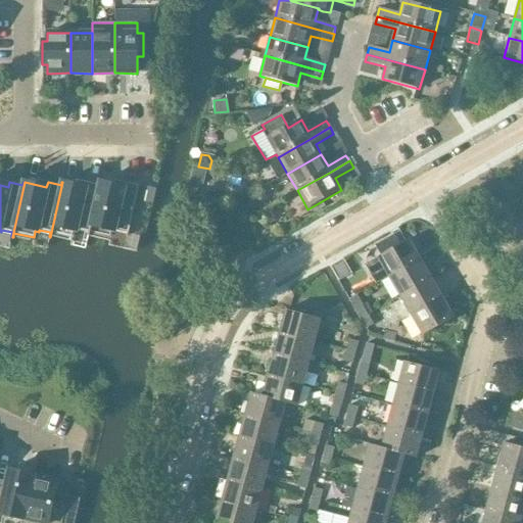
[(89,237),(101,182),(100,182),(99,185),(86,182),(85,187),(62,182),(50,237),(51,237),(52,233),(72,237),(73,231),(77,232),(78,230),(89,232),(88,236),(89,237)]
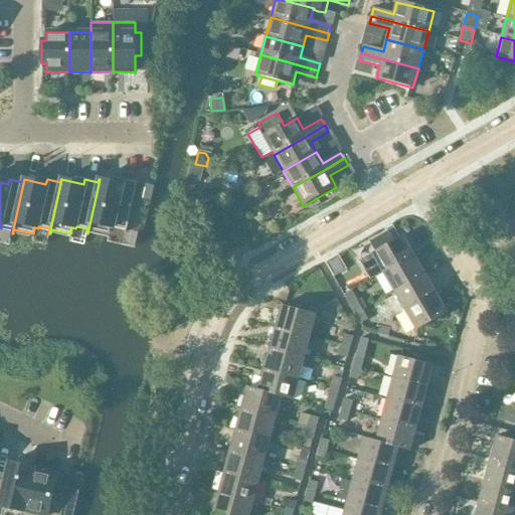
[(126,233),(137,183),(122,179),(121,184),(100,179),(88,233),(89,229),(108,233),(110,227),(114,228),(114,226),(125,228),(124,232),(126,233)]
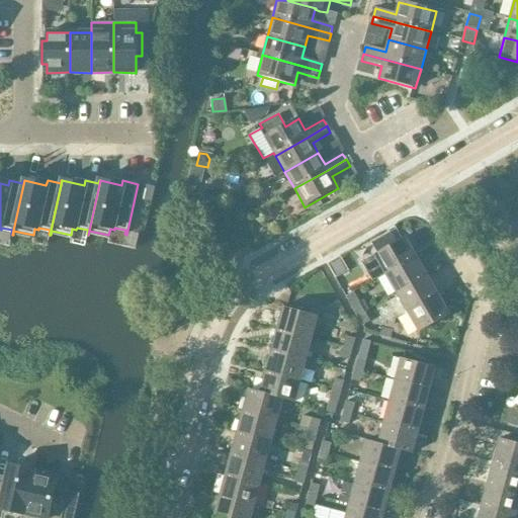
[(151,201),(154,188),(144,186),(141,199),(151,201)]
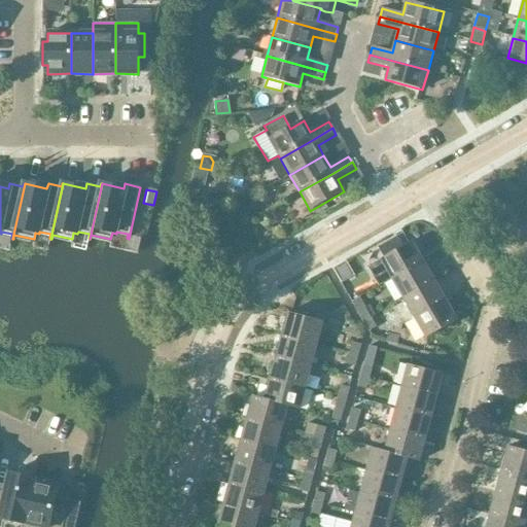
[(423,261),(412,242),(381,259),(392,279),(423,261)]
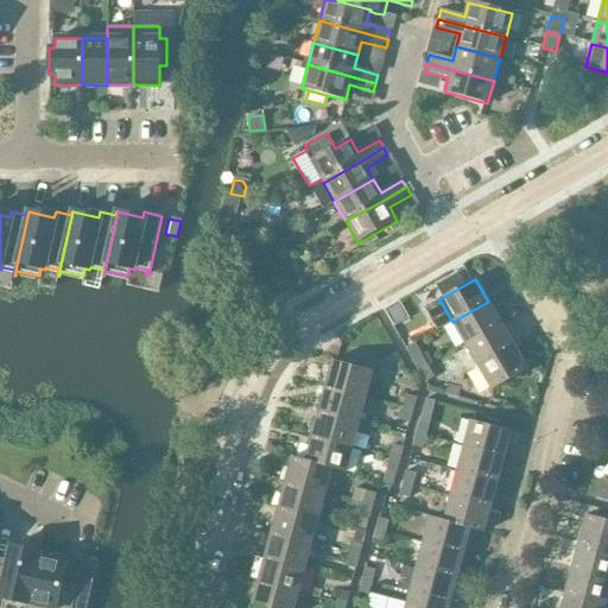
[(501,324),(488,302),(453,322),(466,346),(501,324)]
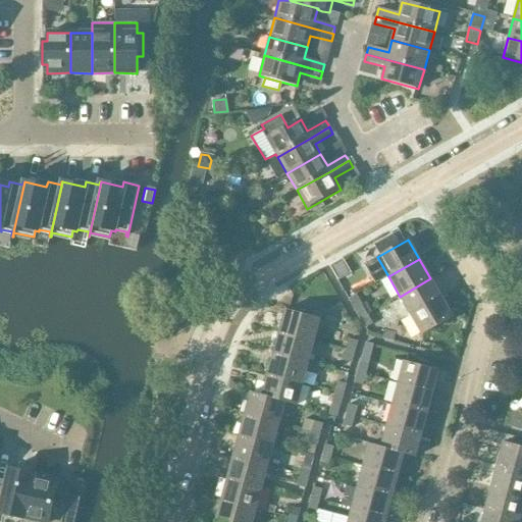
[(350,286),(344,276),(336,280),(343,291),(350,286)]
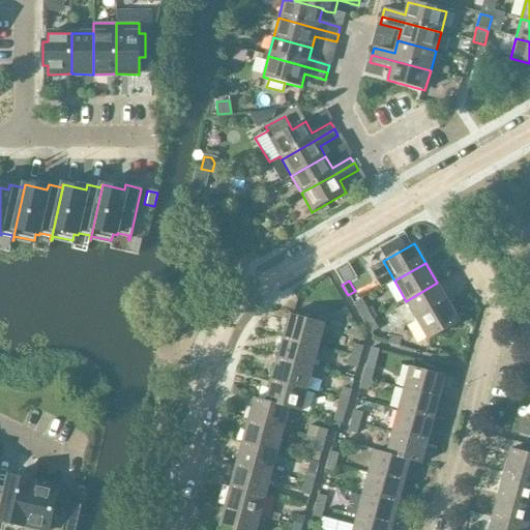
[(448,303),(437,283),(406,301),(417,321),(448,303)]
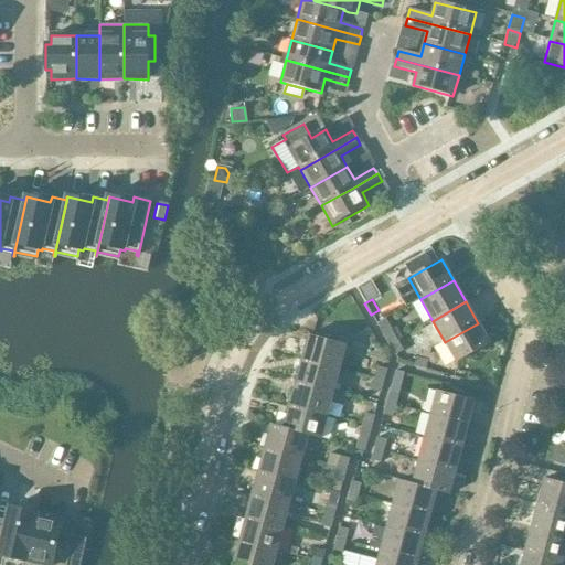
[(490,344),(478,323),(445,342),(457,363),(490,344)]
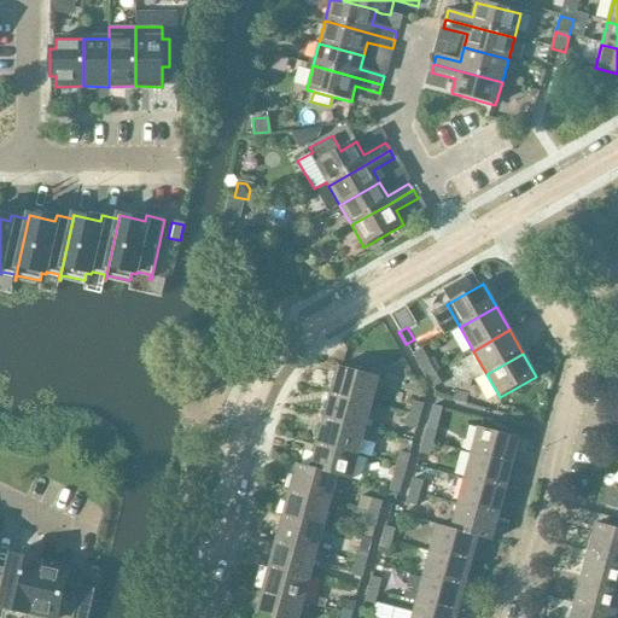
[(433,373),(427,362),(419,367),(425,378),(433,373)]
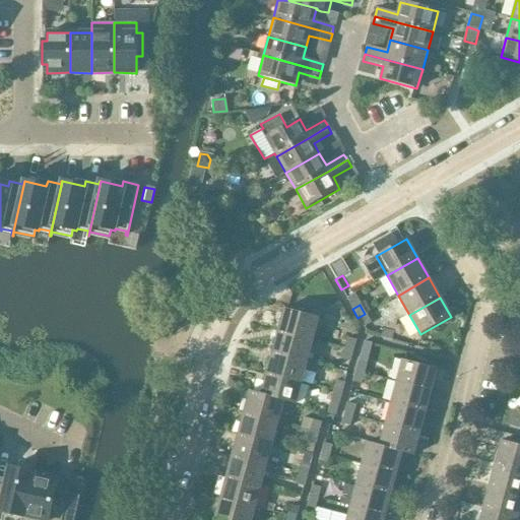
[(313,339),(319,318),(284,309),(278,330),(313,339)]
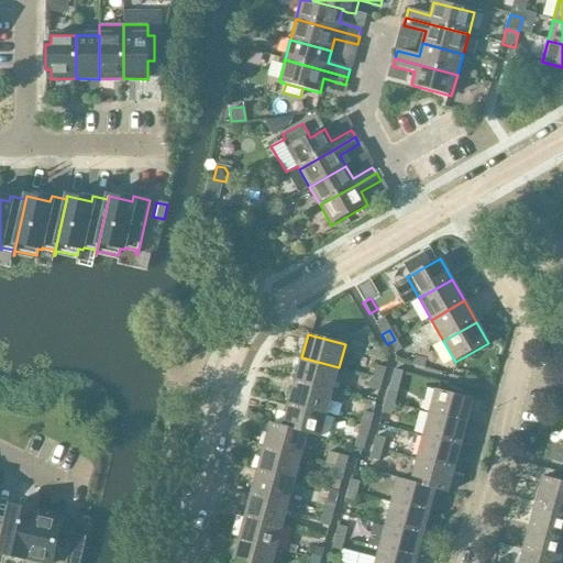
[(401,351),(395,340),(387,344),(394,355),(401,351)]
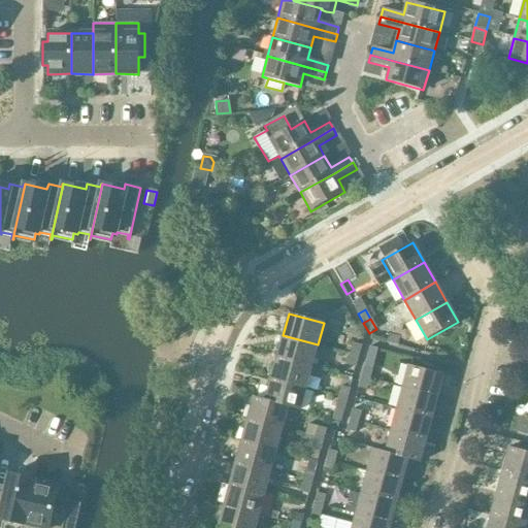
[(398,345),(400,337),(389,334),(387,342),(398,345)]
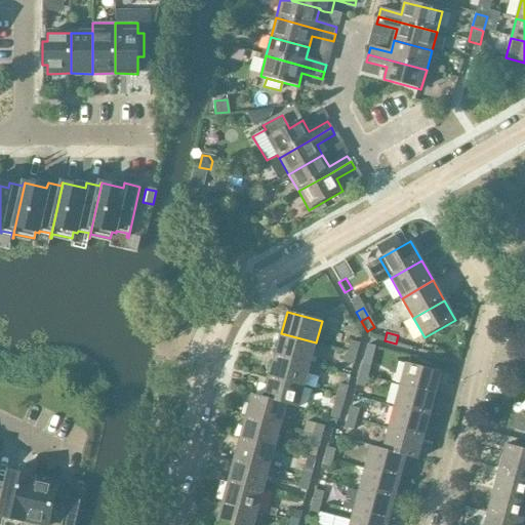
[(310,365),(316,342),(281,333),(276,356),(310,365)]
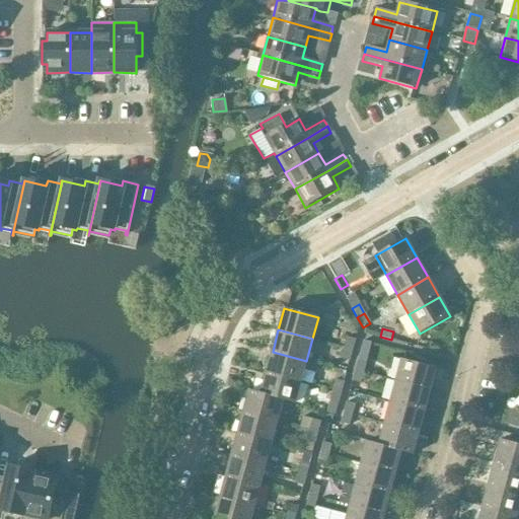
[(353,350),(355,341),(347,338),(345,348),(353,350)]
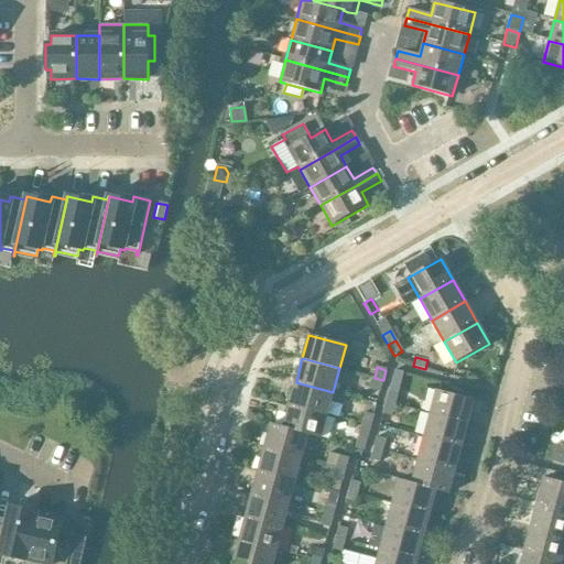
[(380,393),(383,380),(375,378),(371,390),(380,393)]
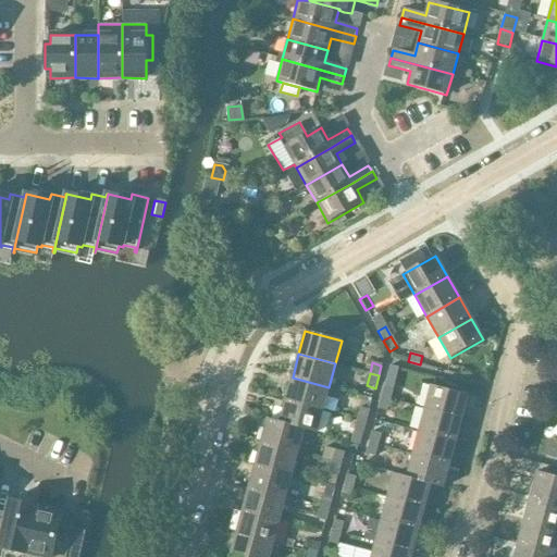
[(322,410),(329,387),(293,378),(286,400),(322,410)]
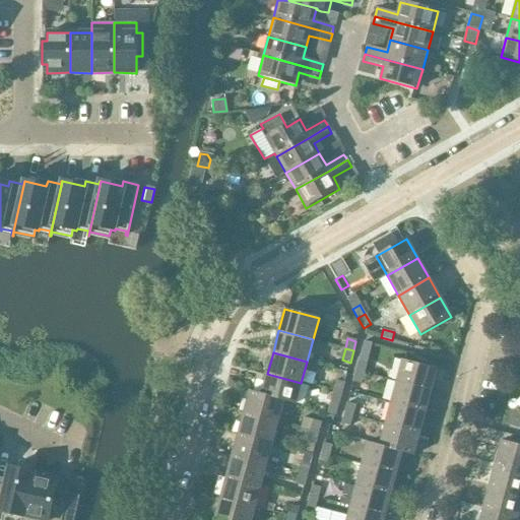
[(431,391),(437,369),(402,360),(396,382),(431,391)]
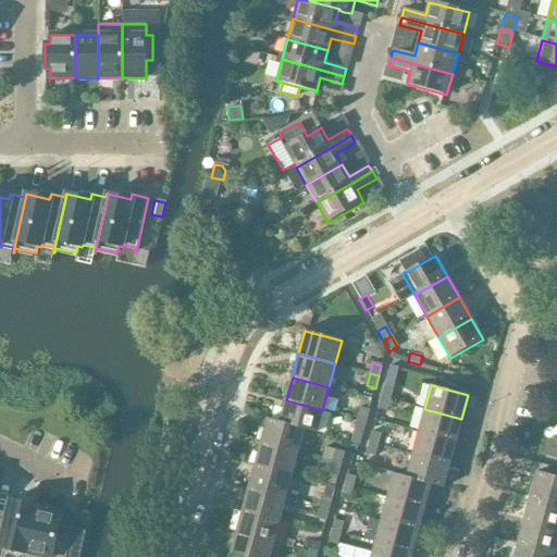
[(391,399),(394,390),(384,386),(382,396),(391,399)]
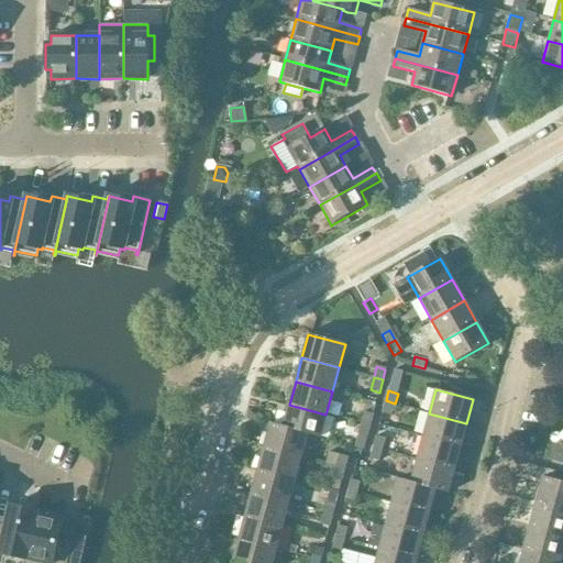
[(392,417),(395,404),(386,400),(382,414),(392,417)]
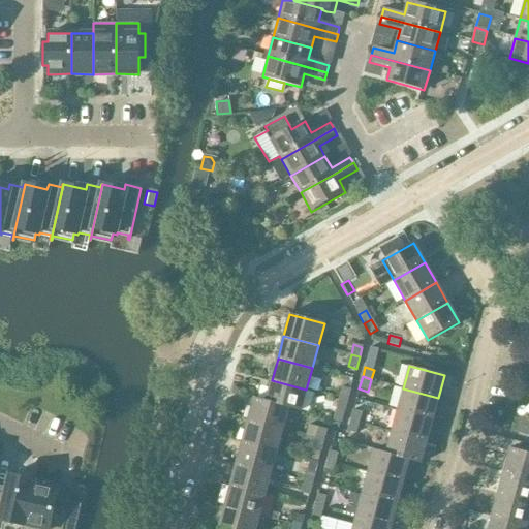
[(301,412),(306,390),(272,380),(266,401),(266,402),(288,409),(301,412)]
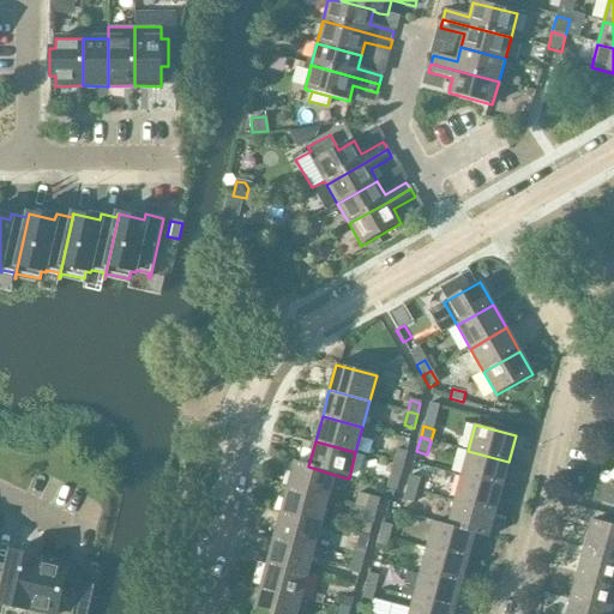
[(403,465),(407,452),(397,450),(393,463),(403,465)]
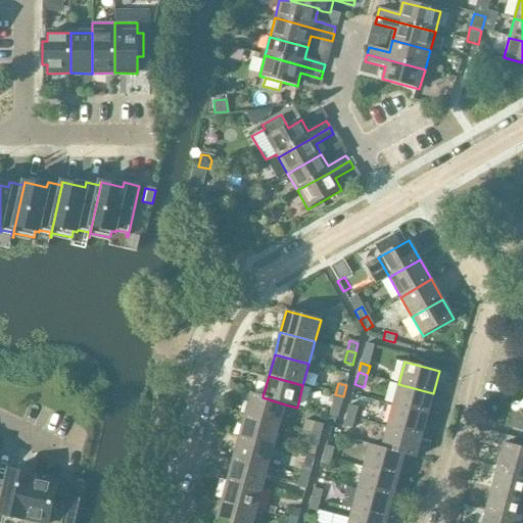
[(427,416),(433,393),(398,384),(392,406),(427,416)]
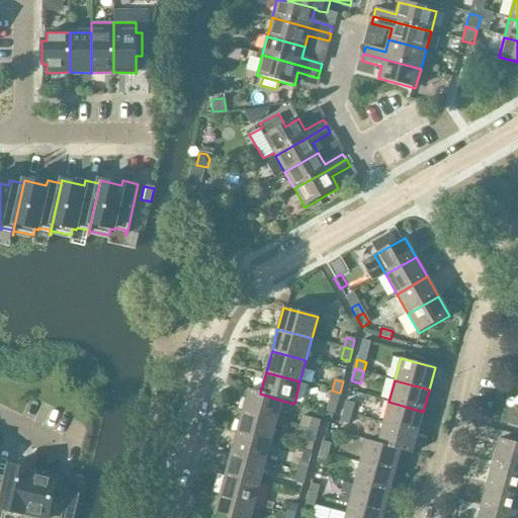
[(277,420),(282,401),(260,394),(260,393),(249,390),(243,411),(277,420)]
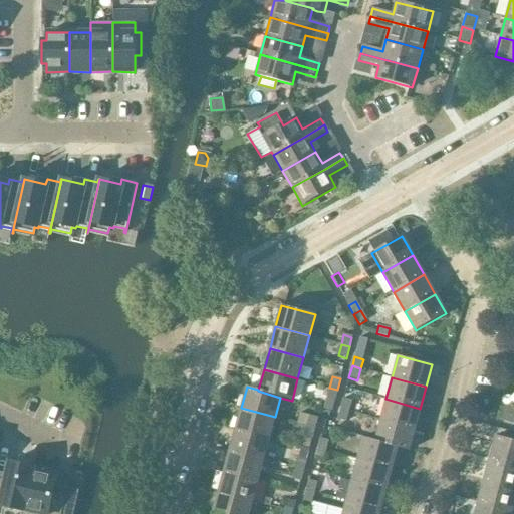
[(331,411),(337,390),(329,388),(323,409),(331,411)]
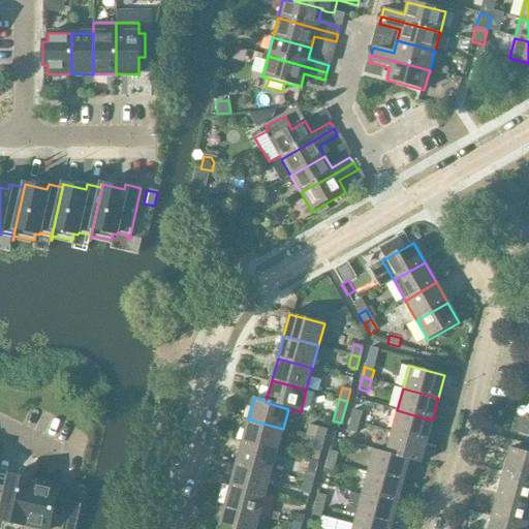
[(359,424),(362,412),(353,410),(350,422),(359,424)]
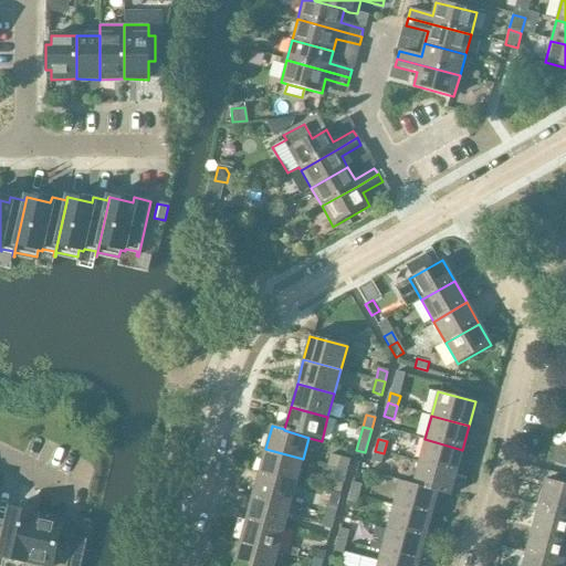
[(456,473),(462,450),(425,439),(419,463),(456,473)]
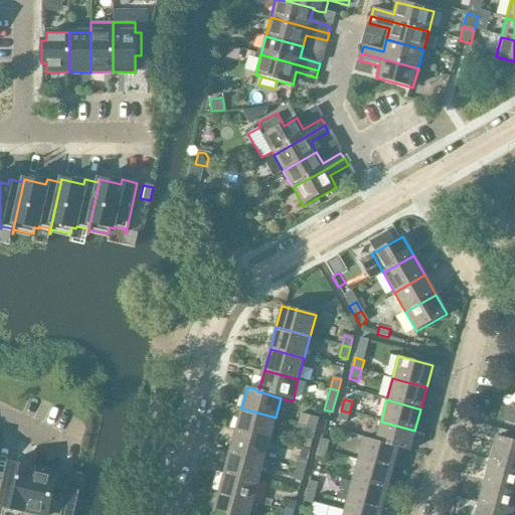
[(514,424),(514,407),(508,406),(504,421),(514,424)]
